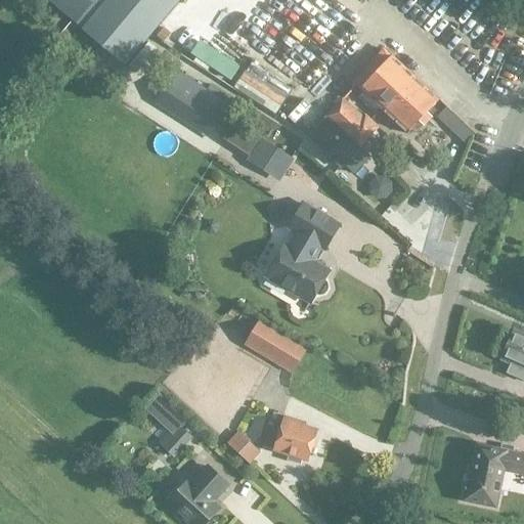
[(182,0),(108,0),(83,31),(126,67),(182,0)]
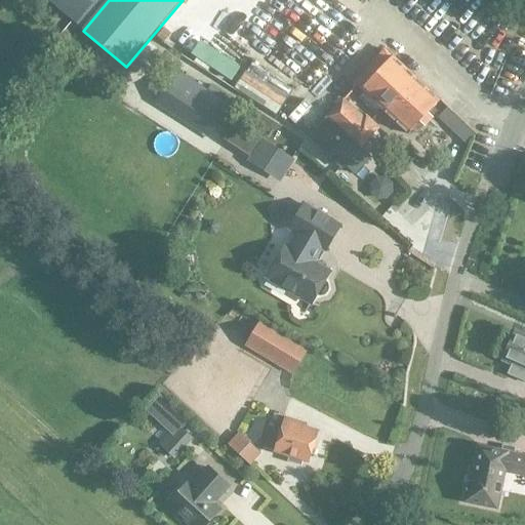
[(408,134),(439,101),(392,56),(360,91),(408,134)]
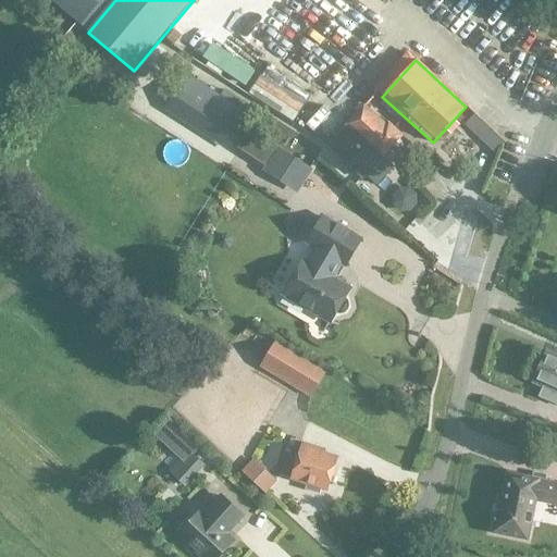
[(250,115),(186,75),(164,110),(227,151),(250,115)]
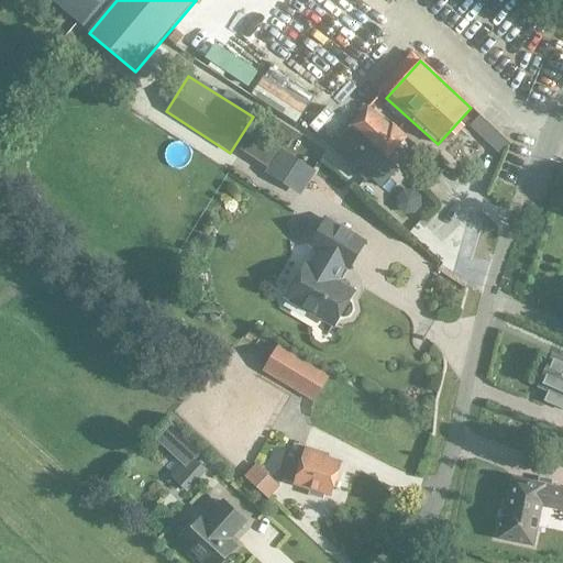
[(390,127),(368,106),(331,146),(359,172),(365,165),(373,172),(385,159),(386,159),(408,136),(394,123),(390,127)]
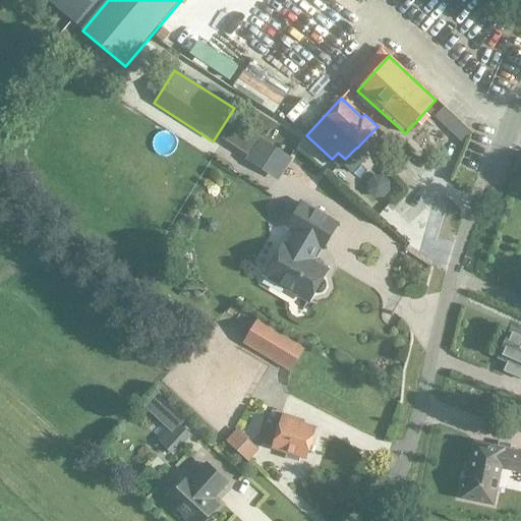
[(471,134),(442,106),(432,116),(462,145),(471,134)]
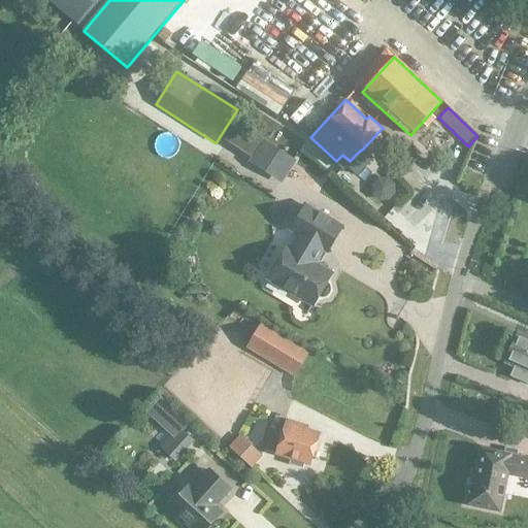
[(279,149),(263,138),(250,159),(266,169),(279,149)]
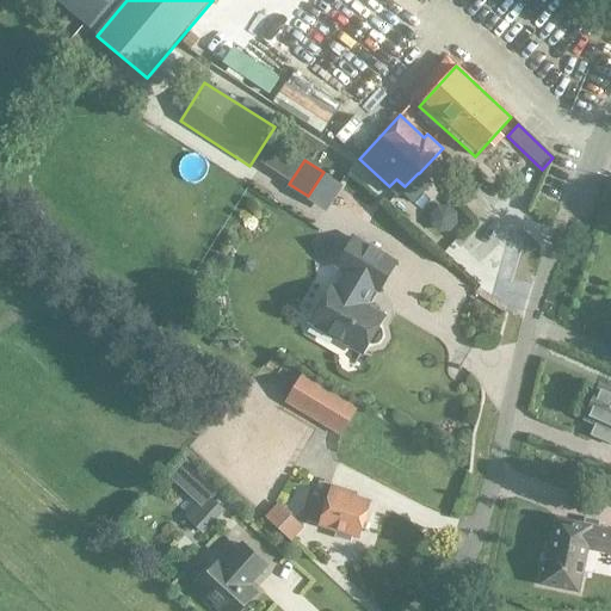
[(382,332),(378,327),(384,318),(365,306),(376,289),(380,291),(396,263),(356,239),(339,267),(347,272),(338,289),(333,287),(312,323),(363,355),(369,344),(375,345),(380,343),(382,338),(382,332)]
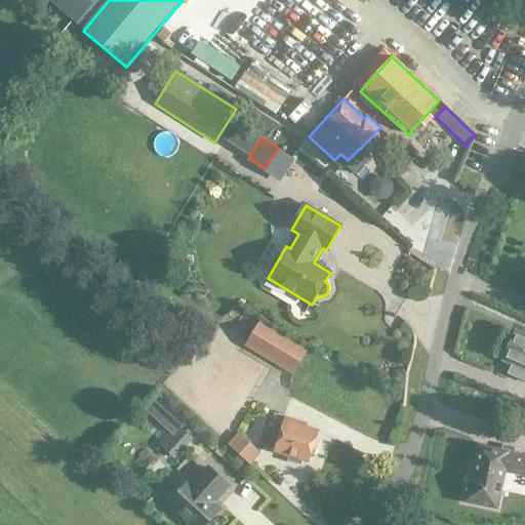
[(260,323),(247,345),(293,373),(307,352),(260,323)]
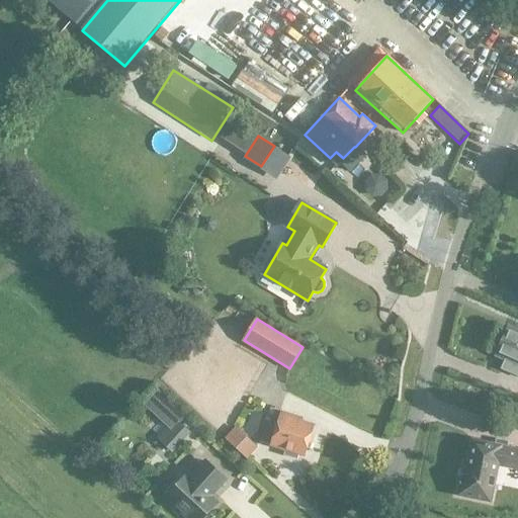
[(517,332),(511,329),(499,357),(508,361),(504,370),(517,376),(517,332)]
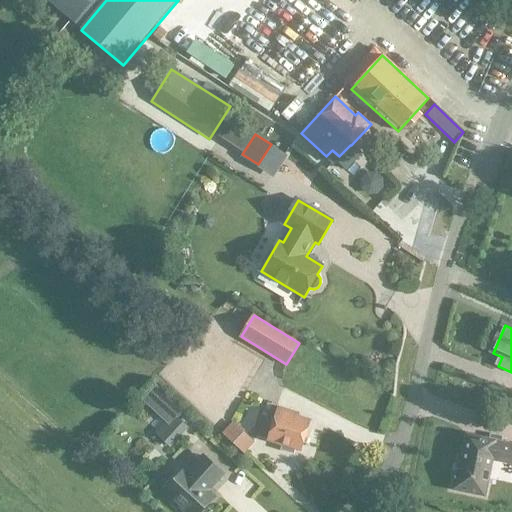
[(268,439),(282,444),(280,450),(293,454),(295,448),(301,450),(310,422),(296,417),(297,415),(278,409),(268,439)]
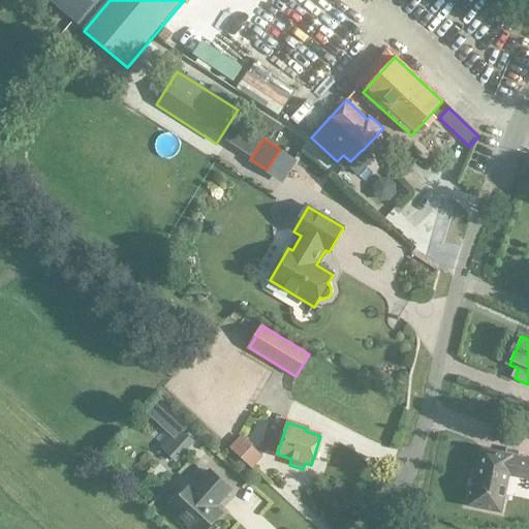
[(176,463),(194,442),(179,428),(160,448),(176,463)]
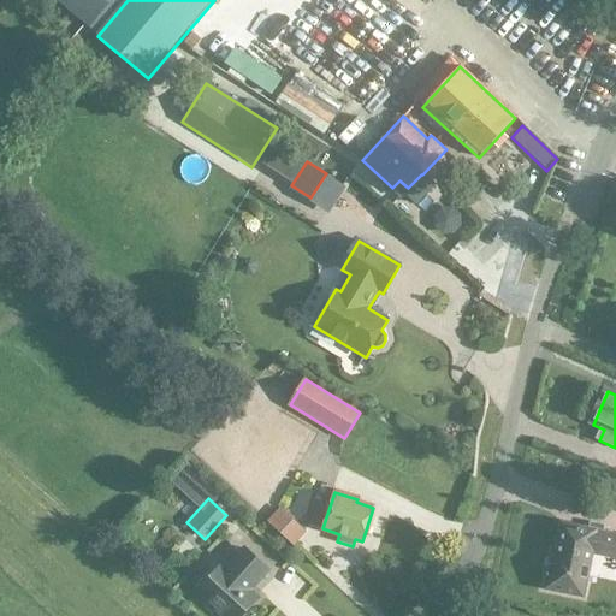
[(282,509),(270,521),(282,533),(294,521),(282,509)]
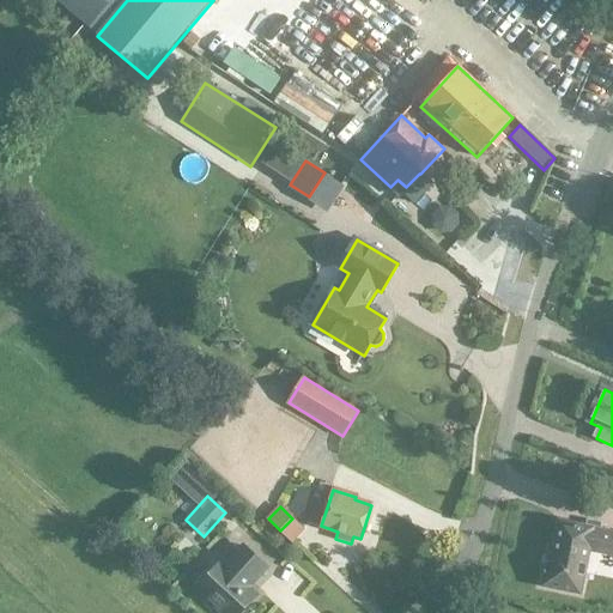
[(583,559),(586,551),(612,557),(612,534),(600,532),(601,527),(589,525),(588,529),(562,523),(556,552),(552,552),(544,586),(577,594),(584,559),(583,559)]
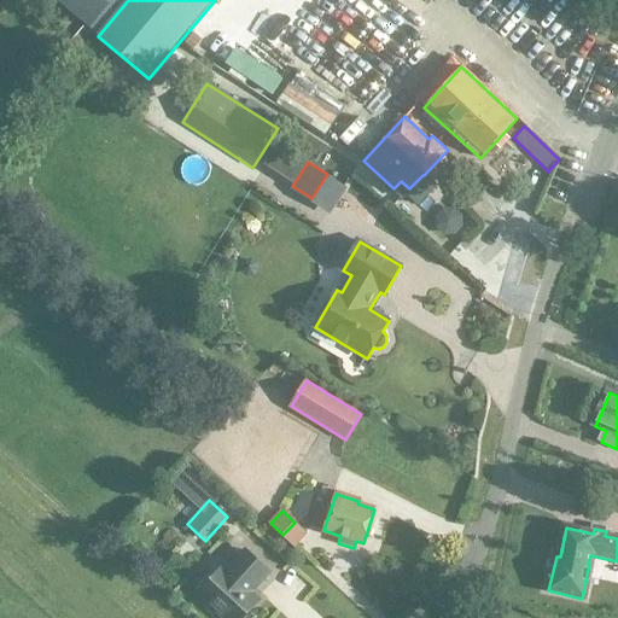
[(243,617),(258,601),(250,593),(268,573),(245,552),(227,572),(222,569),(196,598),(213,613),(215,611),(222,617),(243,617)]
